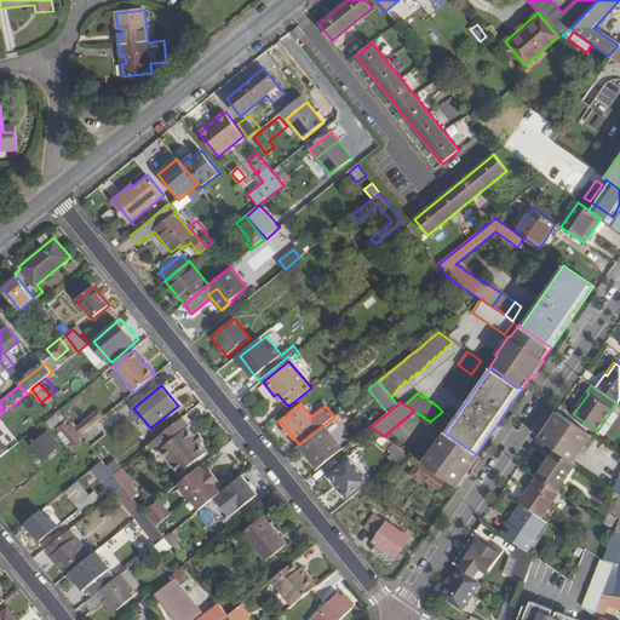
[(67,417),(62,411),(47,422),(52,429),(67,417)]
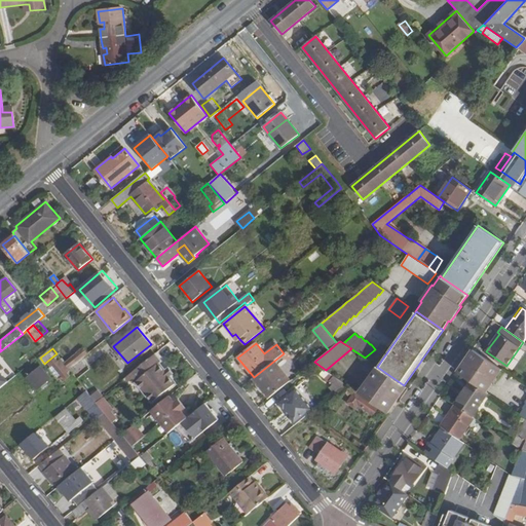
[(82,348),(64,363),(69,369),(75,365),(87,354),(82,348)]
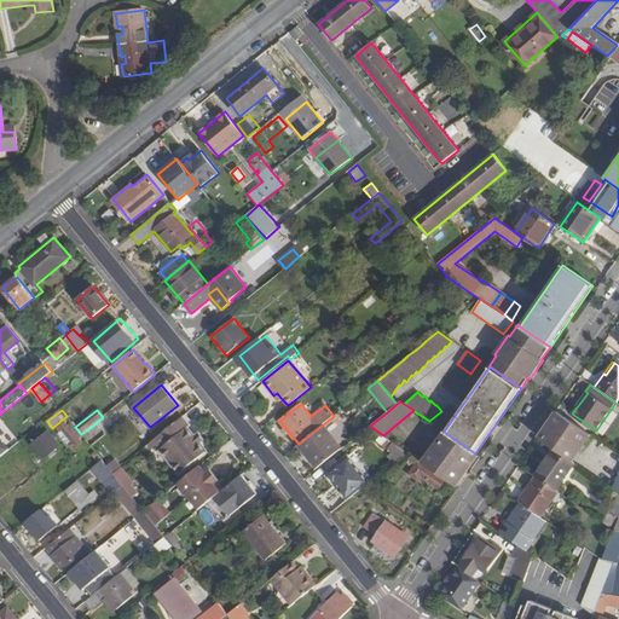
[(556,411),(538,438),(554,449),(570,460),(588,433),(556,411)]
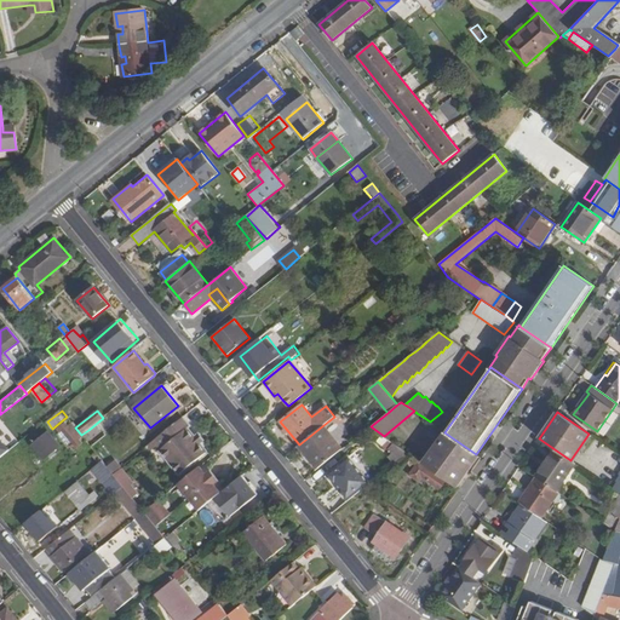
[(190,425),(183,417),(154,441),(160,449),(160,451),(176,470),(204,447),(196,438),(191,431),(188,428),(190,425)]
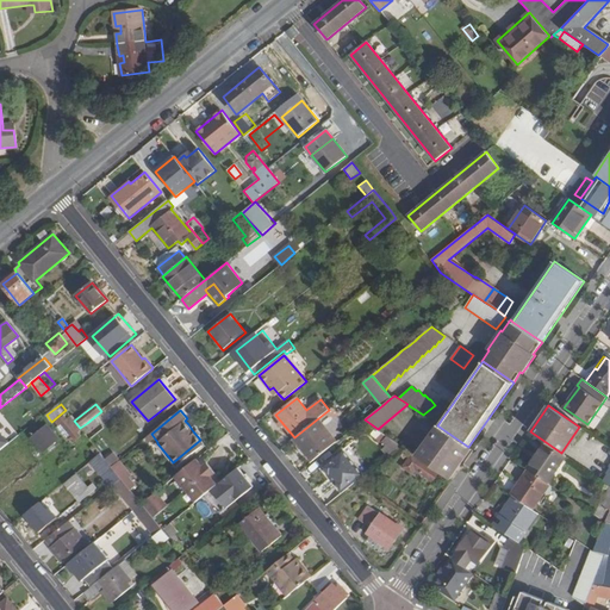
[(329,410),(318,418),(325,427),(336,418),(330,410),(329,410)]
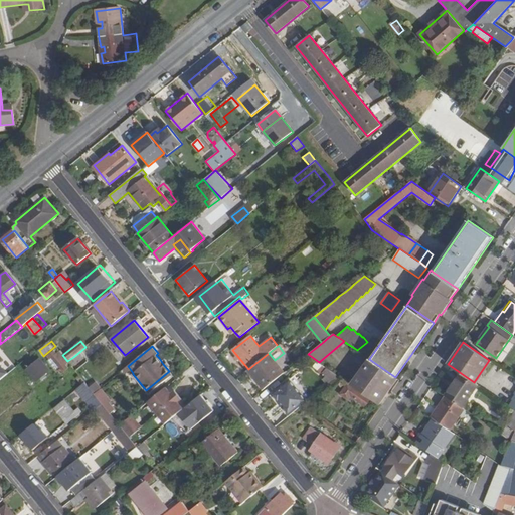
[(0,380),(15,366),(0,349),(0,380)]
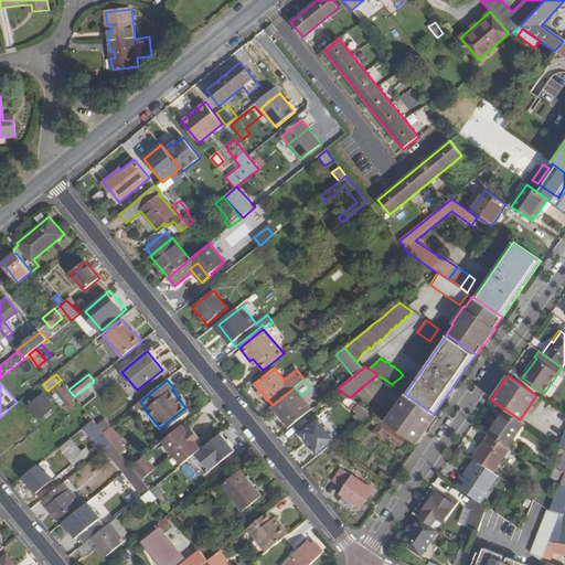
[(67,409),(75,404),(60,384),(52,391),(67,409)]
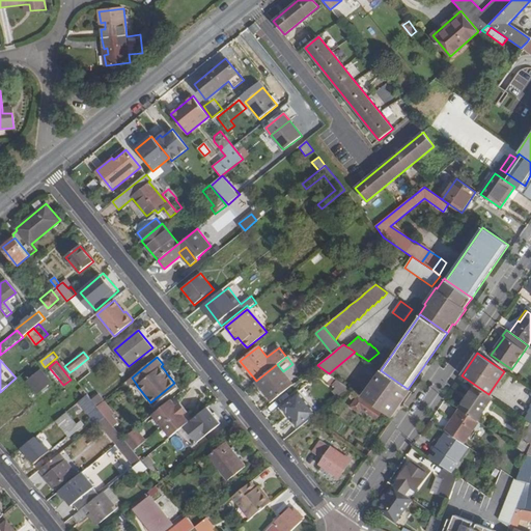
[(277,364),(256,381),(273,401),(273,400),(286,390),(294,385),(283,371),(277,364)]
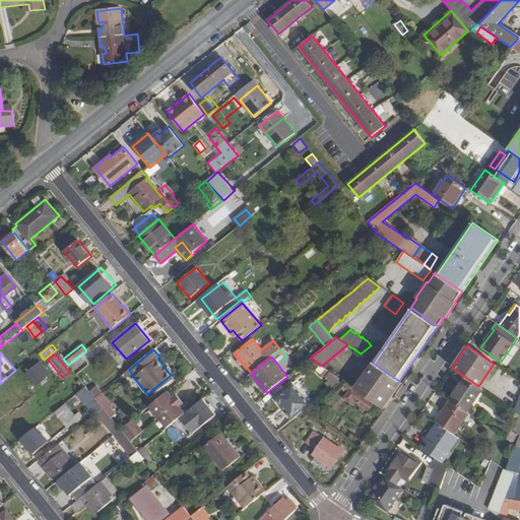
[(74,361),(68,365),(76,375),(82,370),(74,361)]
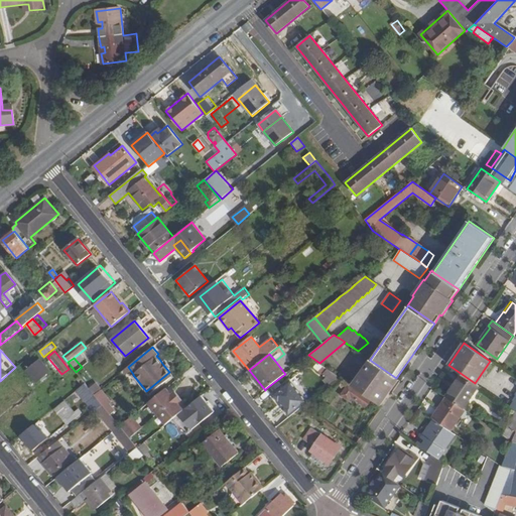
[(37,382),(50,372),(40,360),(27,371),(37,382)]
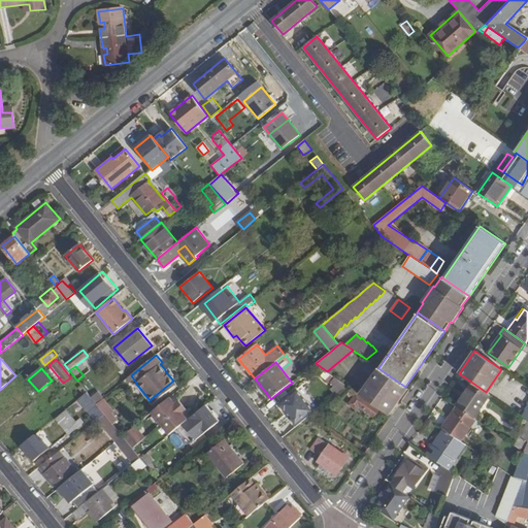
[(378,368),(360,395),(373,404),(381,409),(389,416),(408,389),(405,387),(378,368)]
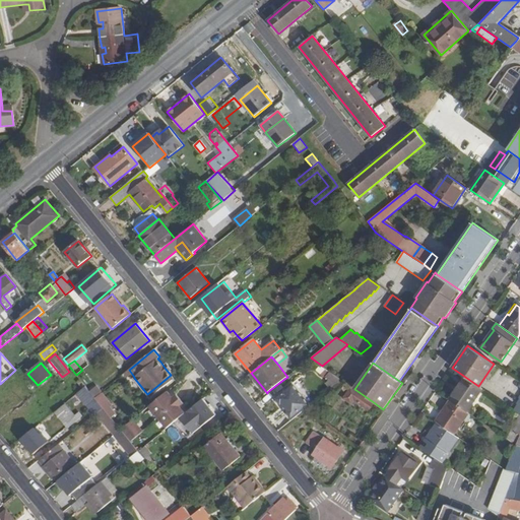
[(494,364),(478,386),(481,388),(497,366),(494,364)]
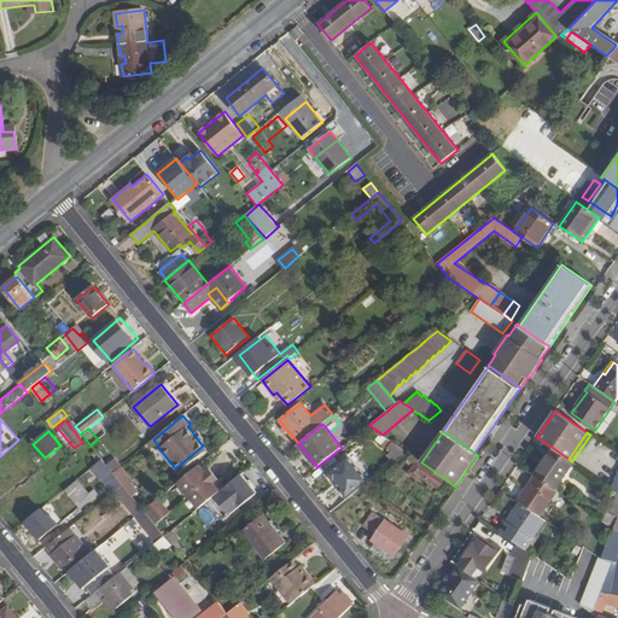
[(400,447),(383,435),(379,442),(394,452),(400,447)]
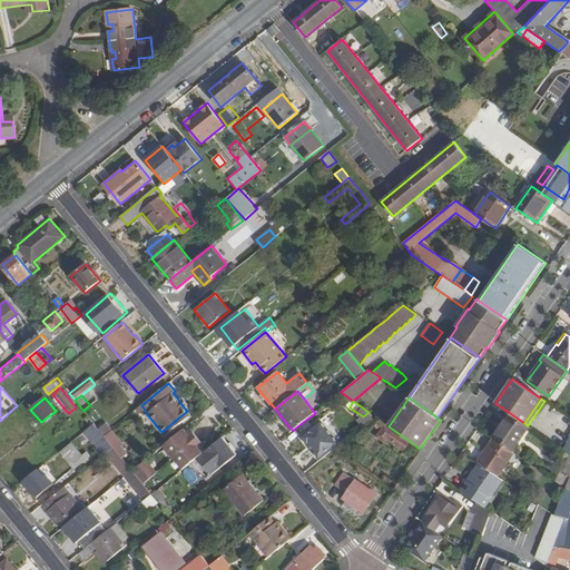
[(375,416),(369,412),(363,416),(360,420),(364,425),(375,416)]
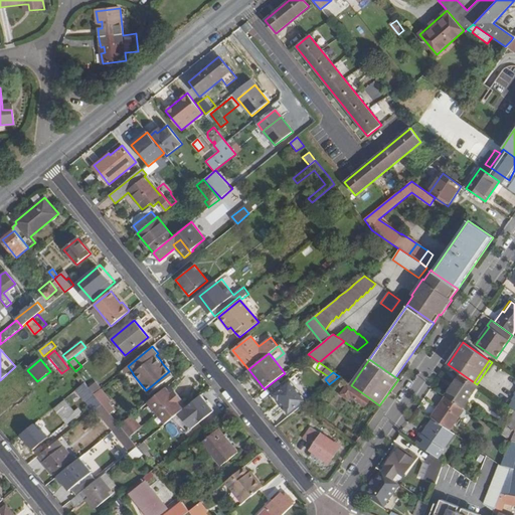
[(461,373),(445,395),(446,396),(463,408),(478,385),(477,384),(474,382),(461,373)]
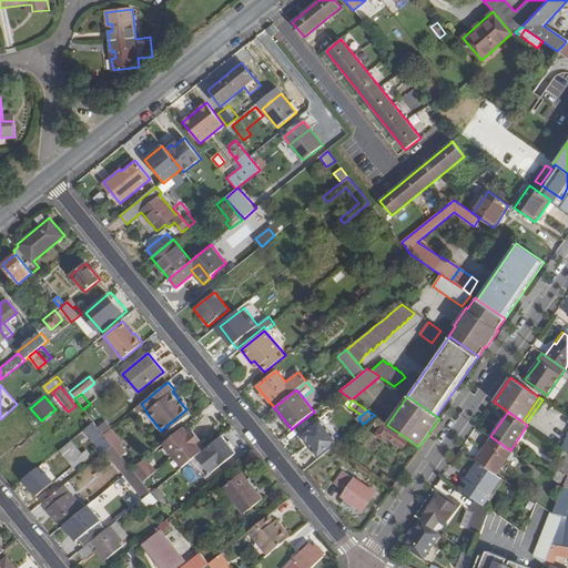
[(313,452),(320,459),(344,439),(324,415),(297,437),(311,454),(313,452)]
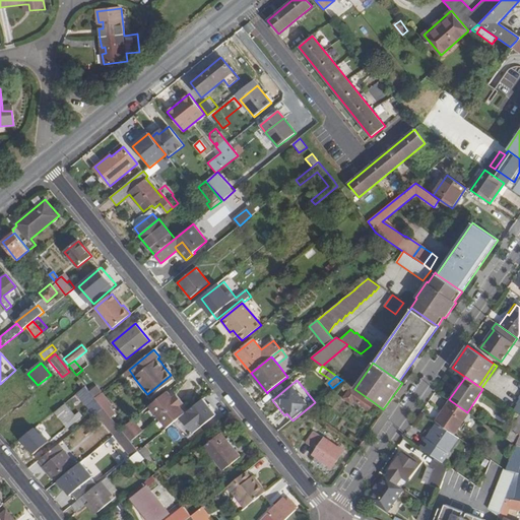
[(344,385),(342,381),(334,387),(337,391),(344,385)]
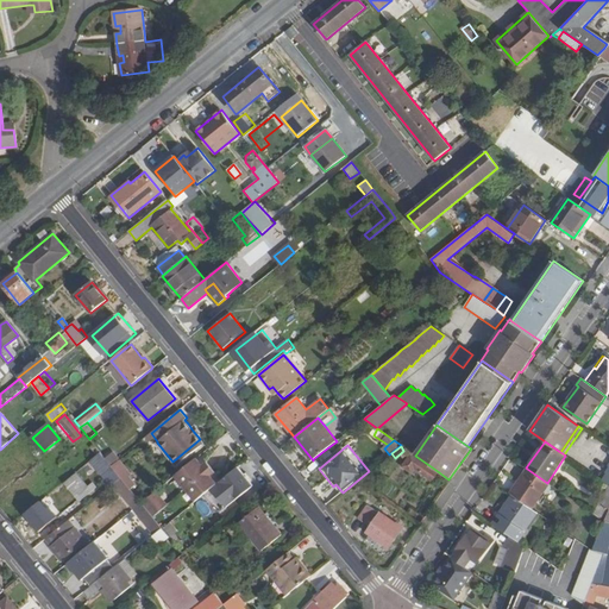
[(111,465),(119,459),(113,451),(105,458),(111,465)]
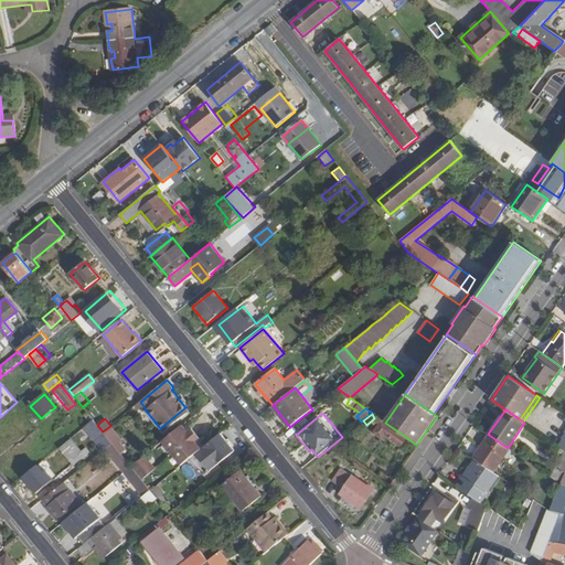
[(95,440),(98,438),(107,449),(113,444),(103,432),(97,425),(93,420),(84,427),(95,440)]
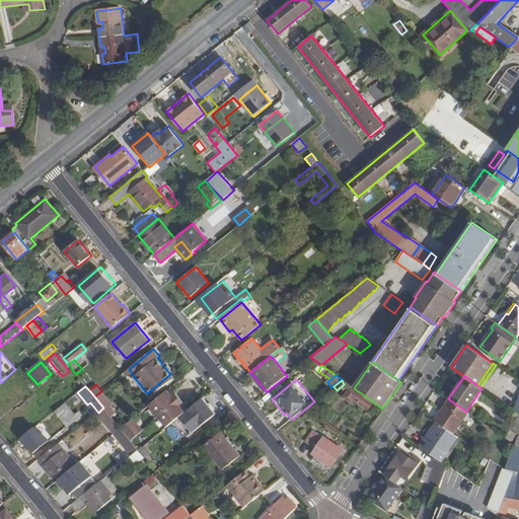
[(354,399),(361,404),(367,397),(354,388),(351,386),(344,397),(351,403),(354,399)]
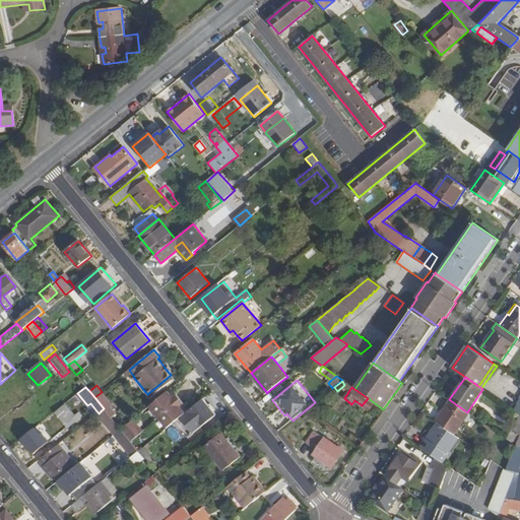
[(102,392),(94,397),(104,408),(112,419),(117,415),(116,414),(111,407),(113,405),(102,392)]
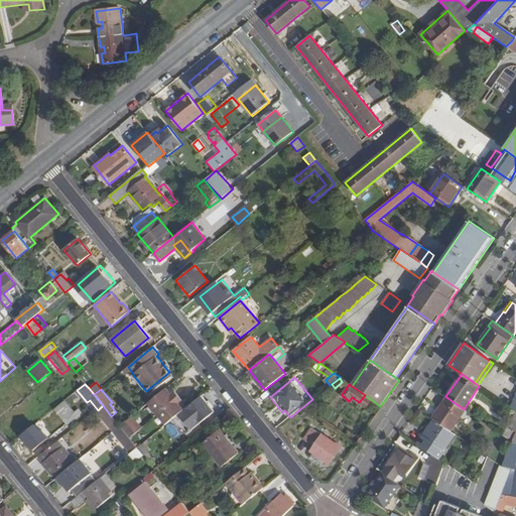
[(166,389),(148,404),(165,425),(173,419),(184,410),(179,404),(182,401),(175,392),(171,395),(166,389)]
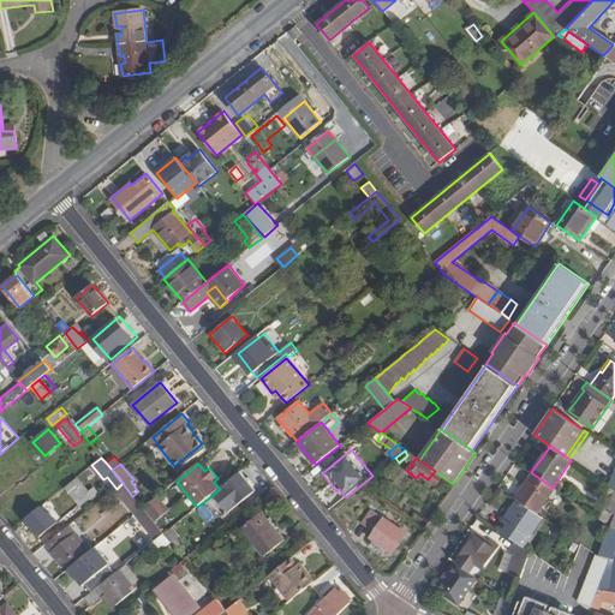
[(435,471),(428,479),(437,487),(443,477),(435,471)]
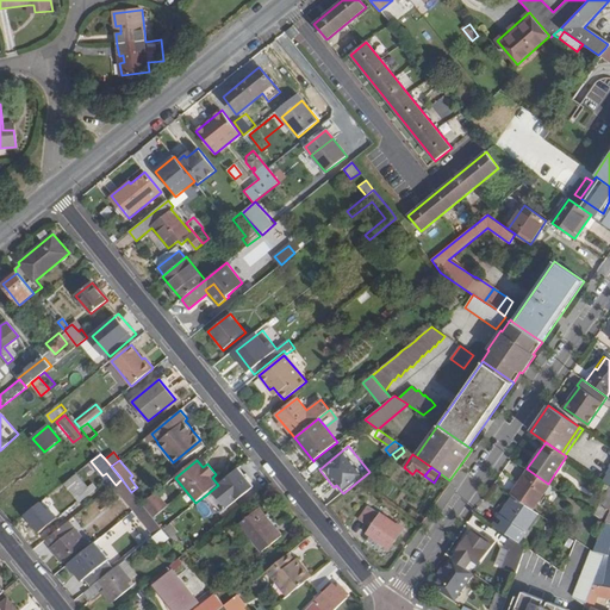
[(219,514),(254,486),(238,468),(218,485),(205,496),(219,514)]
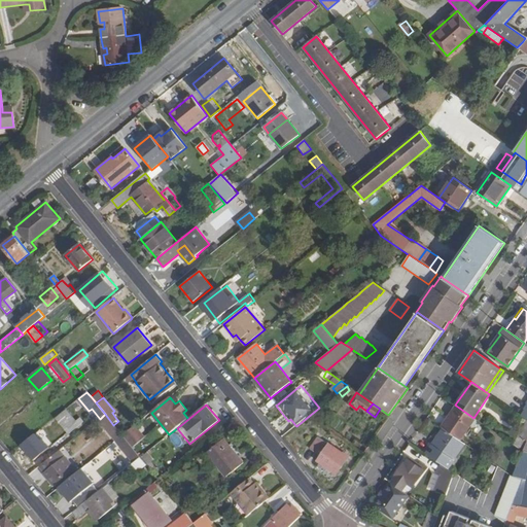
[(456,406),(441,427),(443,428),(460,441),(476,419),(473,418),(456,406)]
